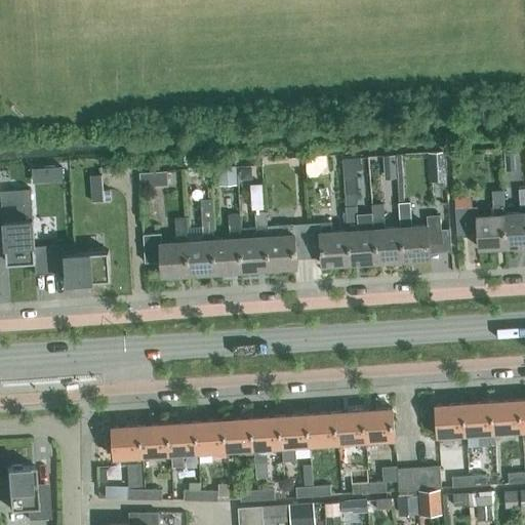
[(503,147),(505,157),(514,156),(514,146),(503,147)]
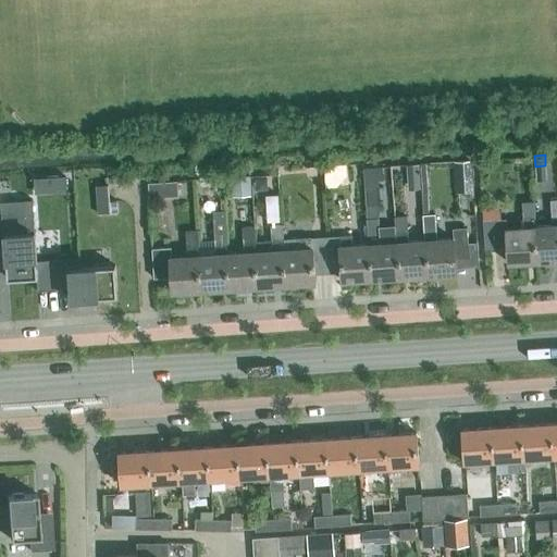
[(473,176),(472,160),(455,161),(456,177),(473,176)]
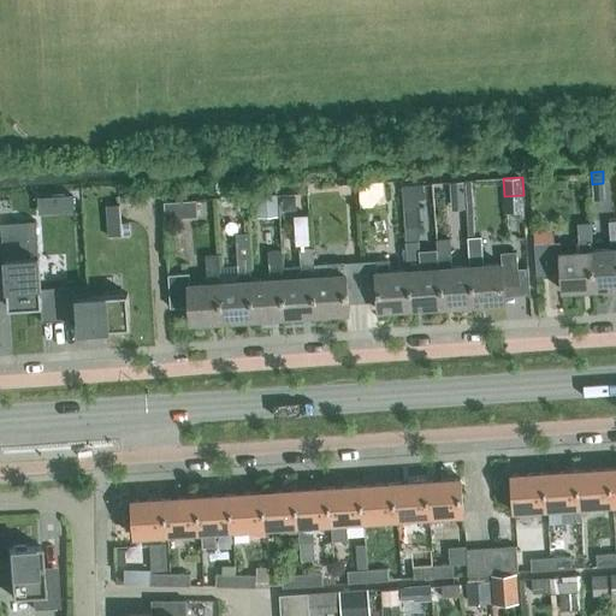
[(462,181),(450,182),(450,195),(463,195),(462,181)]
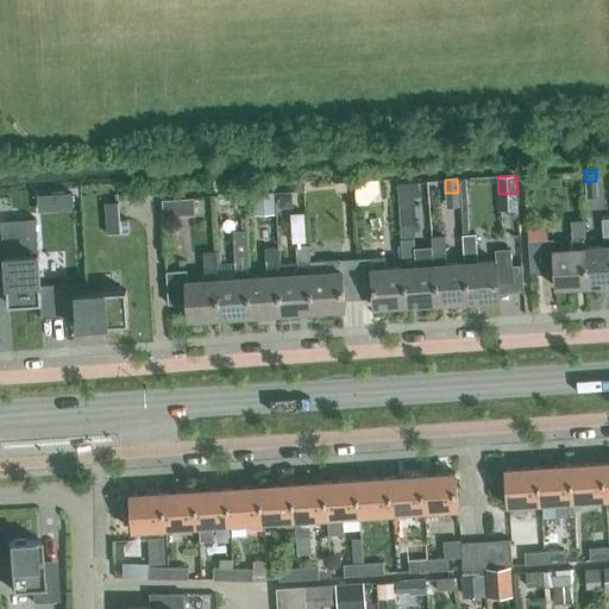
[(397,182),(399,196),(413,196),(420,195),(419,181),(397,182)]
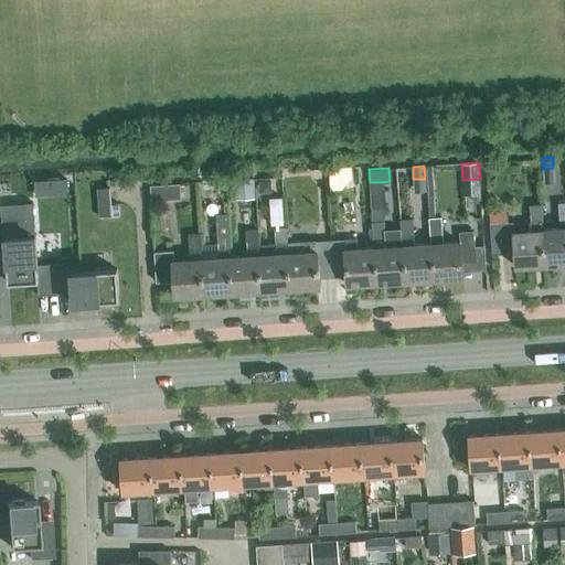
[(67,174),(55,176),(56,192),(70,191),(67,174)]
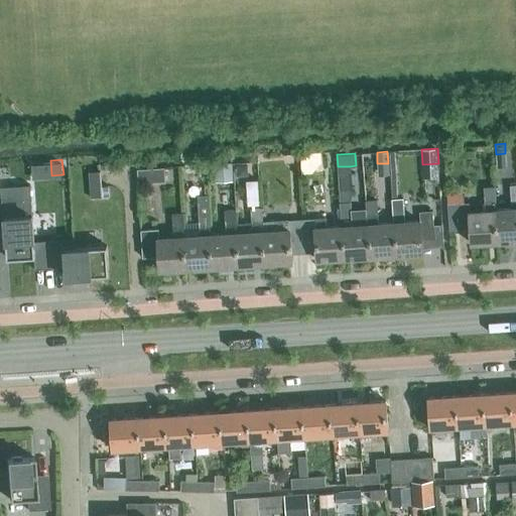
[(231,164),(215,164),(215,174),(231,174),(231,164)]
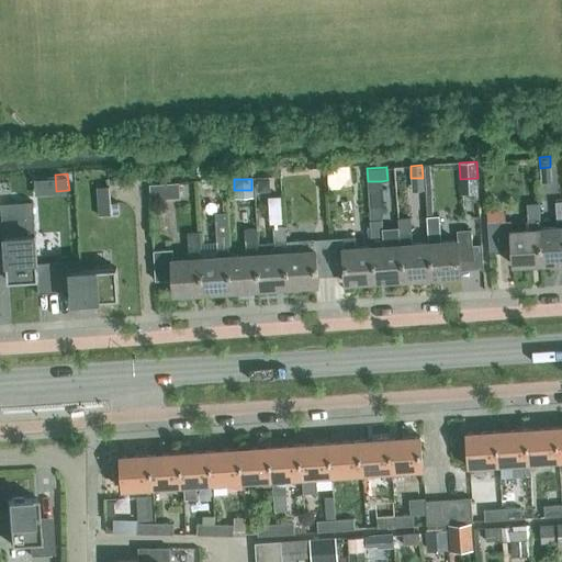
[(268,179),(257,179),(258,190),(269,190),(268,179)]
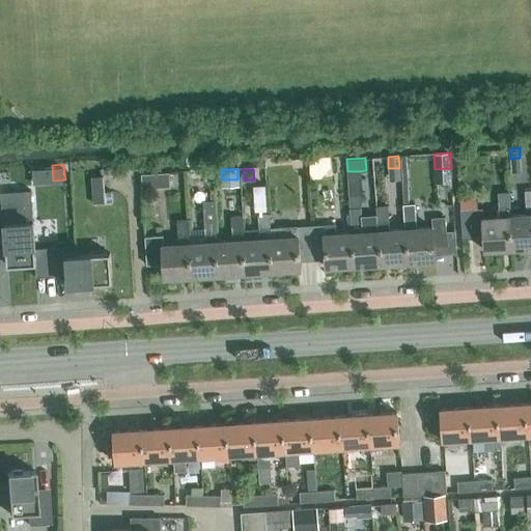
[(170,187),(169,172),(141,173),(142,189),(170,187)]
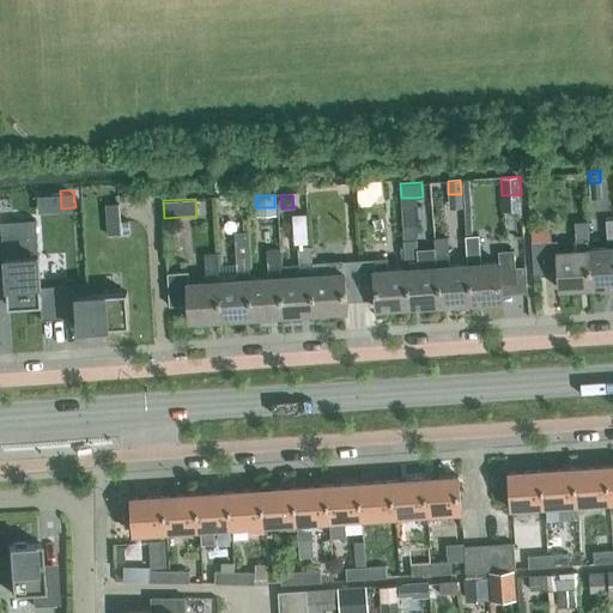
[(305,211),(291,211),(293,244),(307,243),(305,211)]
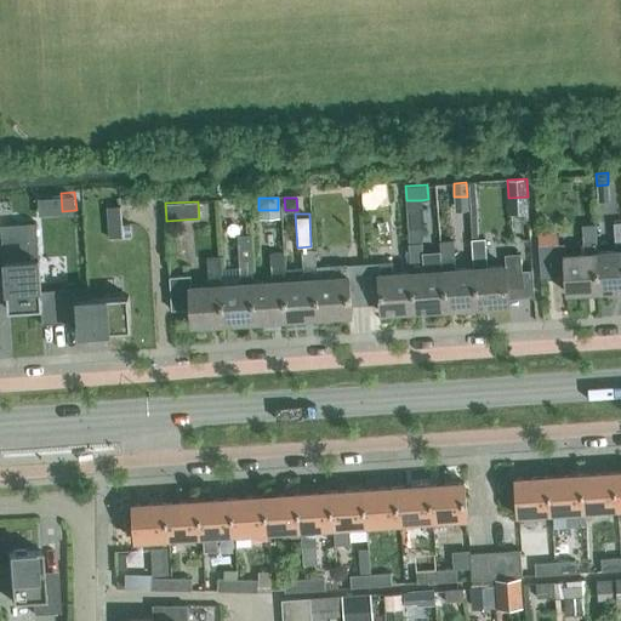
[(90,288),(41,290),(39,258),(36,222),(1,224),(1,229),(4,229),(9,311),(41,309),(43,324),(49,323),(47,320),(79,318),(80,334),(131,330),(129,296),(90,298),(90,288)]
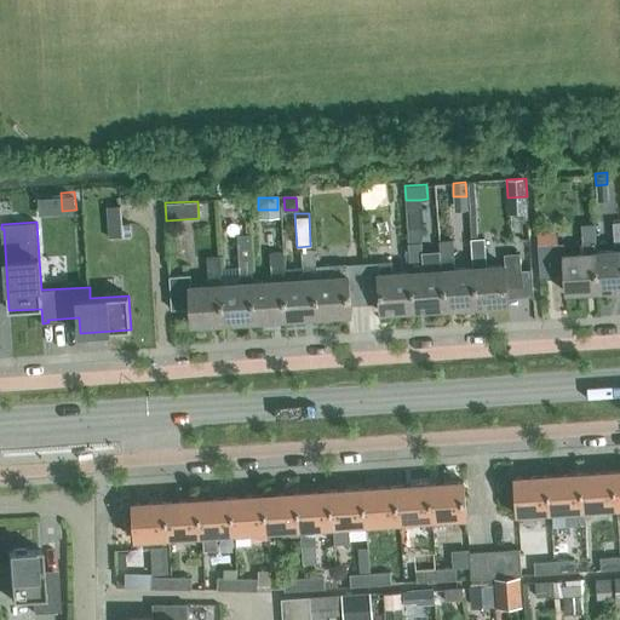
[(619,222),(613,223),(615,251),(597,252),(596,252),(598,291),(619,288),(619,222)]
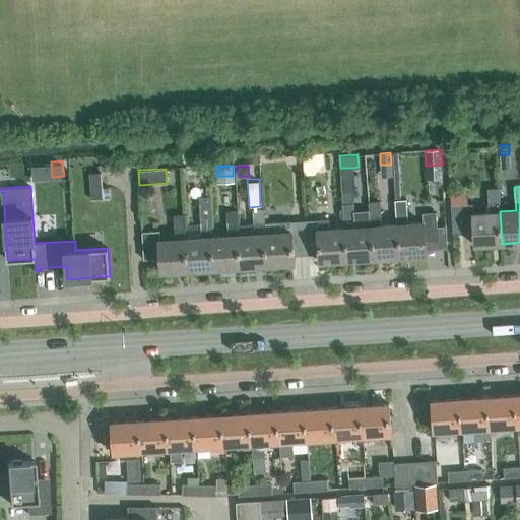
[(110,188),(91,189),(92,200),(111,198),(110,188)]
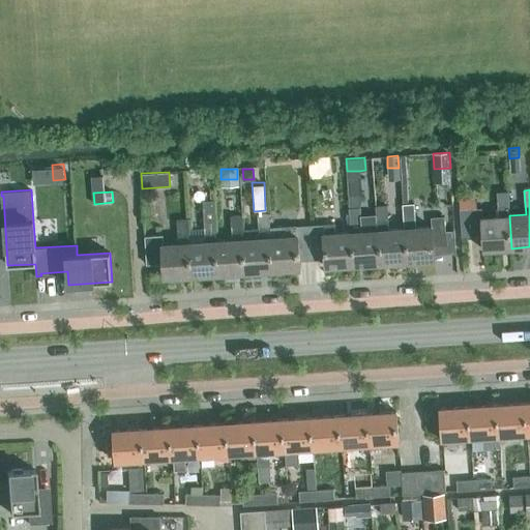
[(509,215),(510,215),(508,192),(497,192),(499,216),(482,217),(481,208),(476,208),(460,209),(462,237),(483,235),(484,251),(511,248),(509,215)]
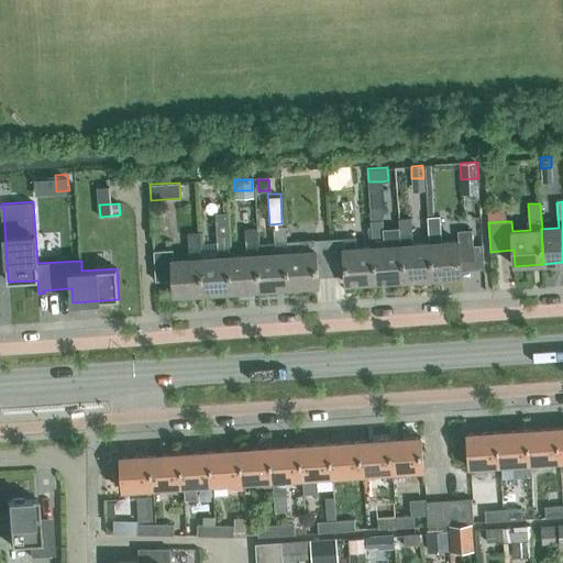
[(487,210),(488,222),(506,221),(506,214),(487,210)]
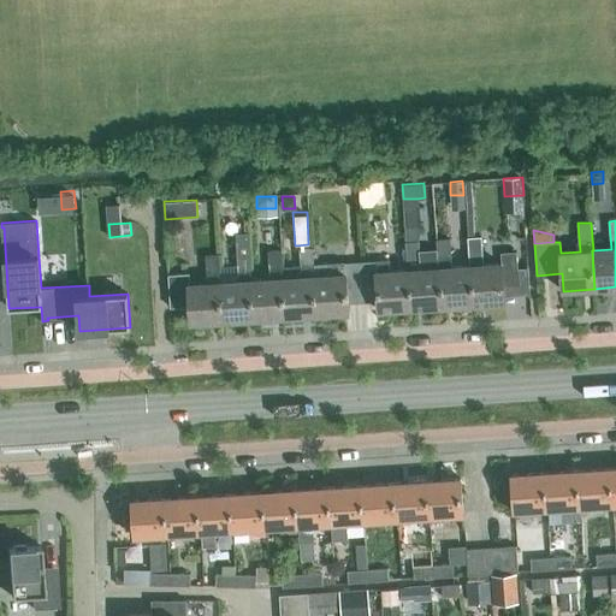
[(220,283),(223,321),(254,319),(252,280),(253,280),(249,235),(236,236),(240,282),(221,283),(220,283)]
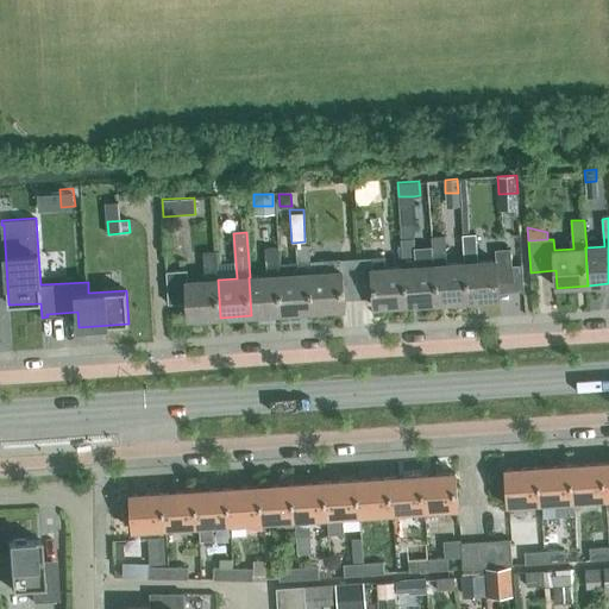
[(478,262),(476,234),(463,236),(464,263),(465,263),(468,301),(500,299),(498,282),(513,281),(512,249),(496,250),(496,261),(478,262)]
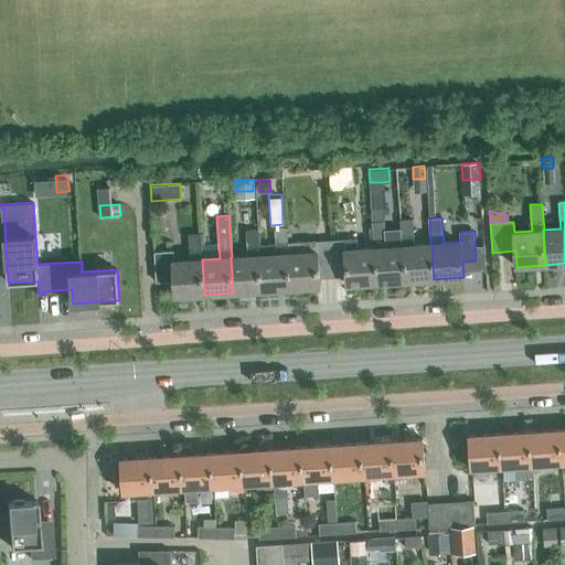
[(432,244),(430,244),(414,245),(413,220),(401,220),(402,246),(403,246),(405,281),(434,279),(432,244)]
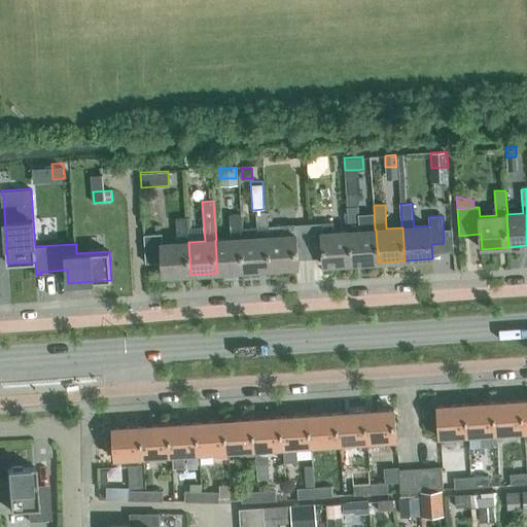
[(376,230),(375,230),(360,231),(358,206),(347,207),(348,231),(349,231),(351,264),(378,262),(376,230)]
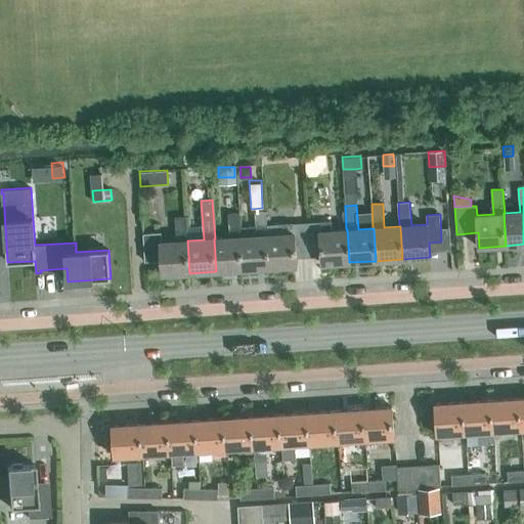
[(267,234),(268,234),(266,211),(255,212),(256,226),(241,227),(242,236),(241,236),(243,269),(269,267),(267,234)]
